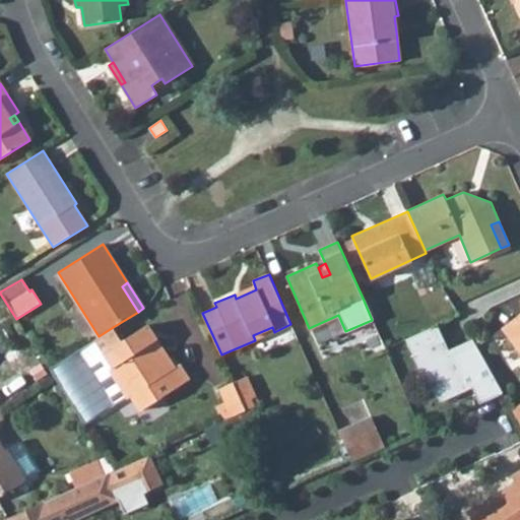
[(519,313),(502,327),(519,350),(519,313)]
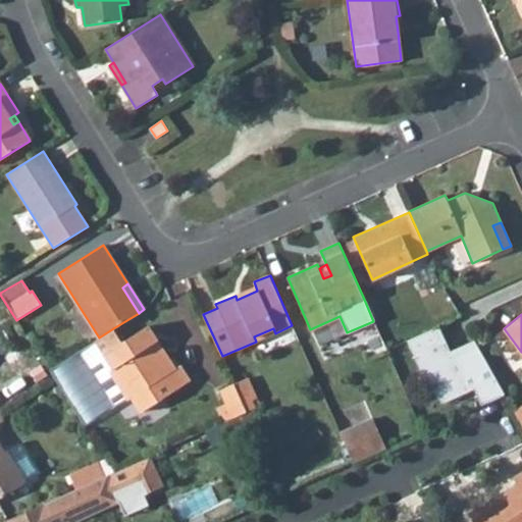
[(113,328),(99,337),(49,370),(85,425),(127,398),(128,400),(132,398),(141,412),(190,381),(179,365),(171,370),(165,361),(168,359),(147,326),(121,343),(113,328)]
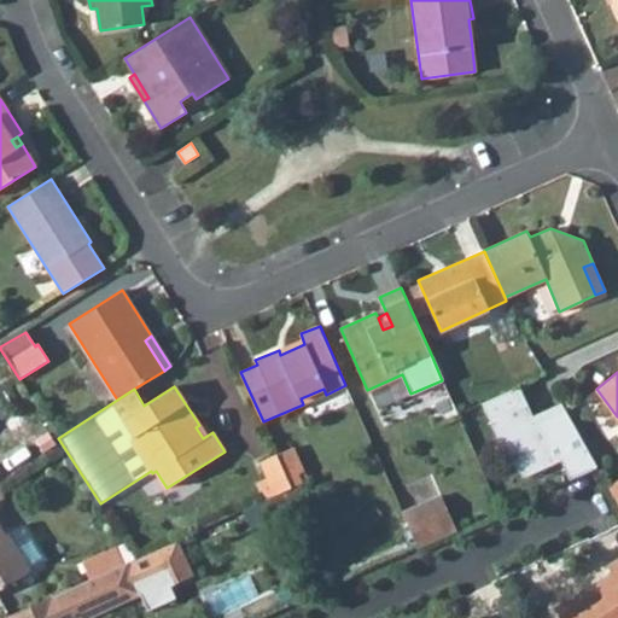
[(519,386),(513,389),(522,408),(528,406),(519,386)]
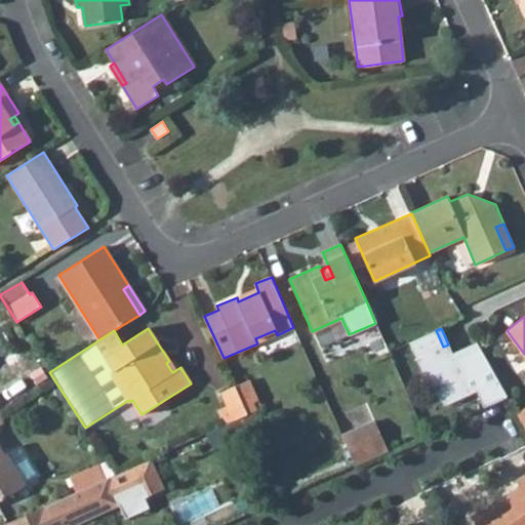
[(255,338),(257,344),(277,335),(275,330),(255,338)]
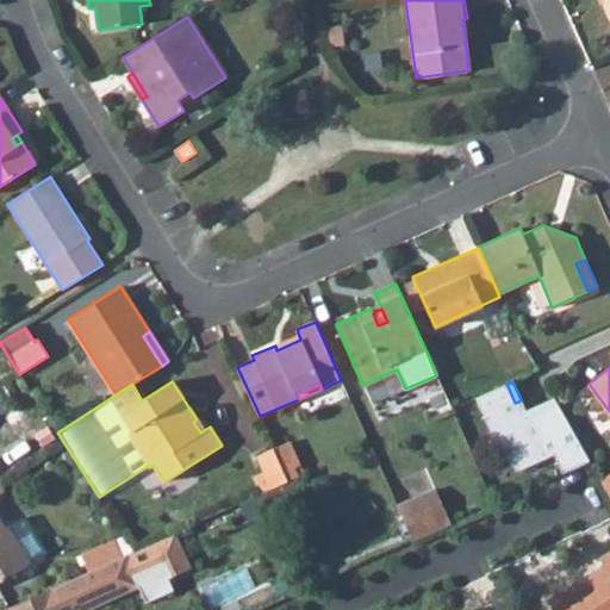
[(506,384),(475,398),(492,435),(496,433),(506,458),(509,461),(510,464),(516,467),(518,467),(521,467),(527,467),(553,454),(562,473),(590,460),(556,403),(528,416),(526,410),(521,400),(515,403),(506,384)]
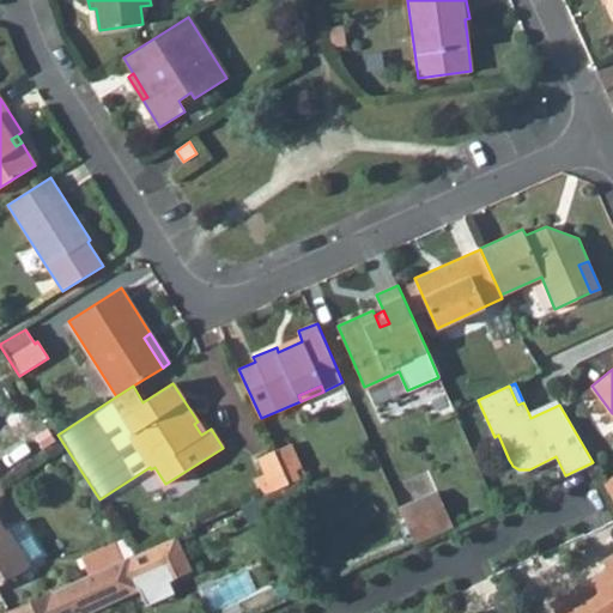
[(556,400),(528,412),(530,418),(559,405),(556,400)]
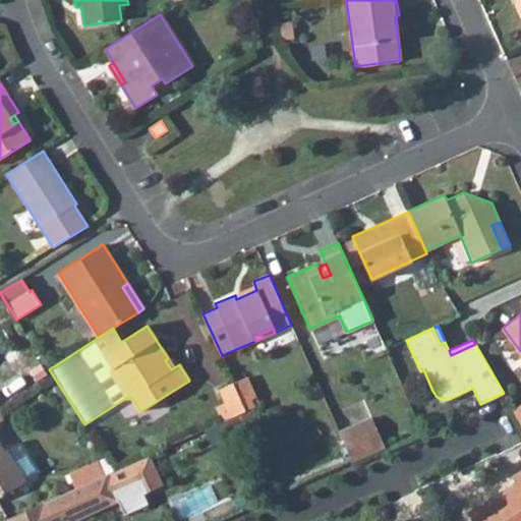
[(234,383),(243,403),(252,399),(257,397),(248,377),(234,383)]
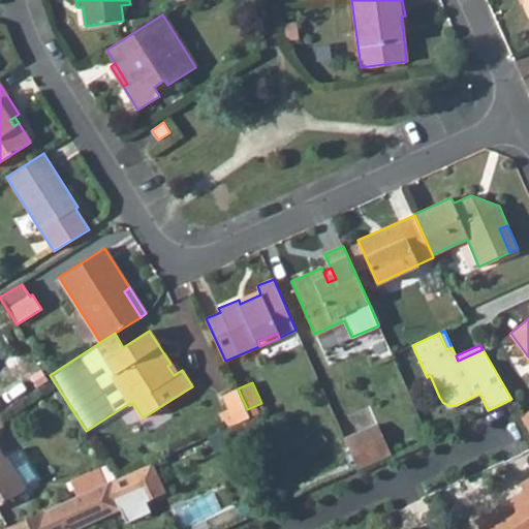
[(221,412),(227,428),(250,416),(247,409),(238,389),(224,395),(229,409),(221,412)]
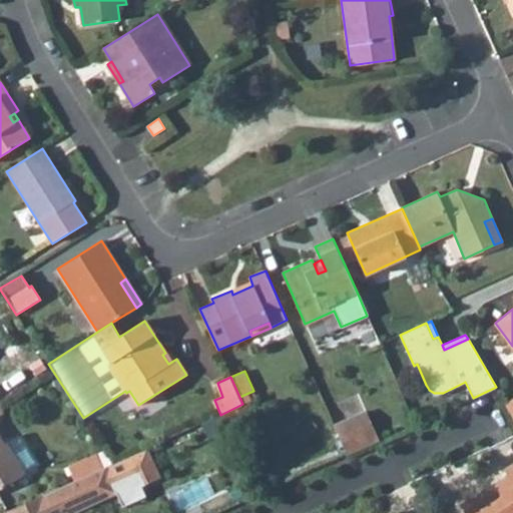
[(239,397),(242,404),(251,401),(248,393),(239,397)]
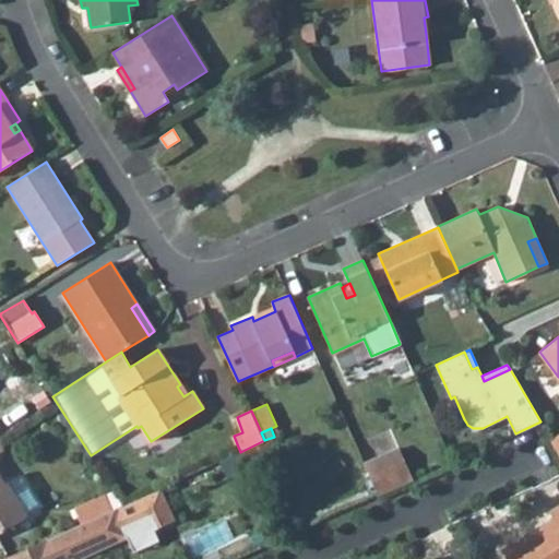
[(0,532),(26,515),(25,514),(6,483),(3,484),(0,478),(0,451),(2,450),(0,444),(0,532)]
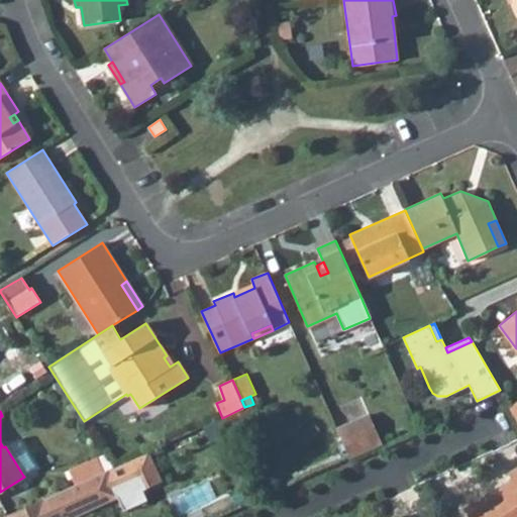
[(354,420),(369,450),(383,443),(369,414),(354,420)]
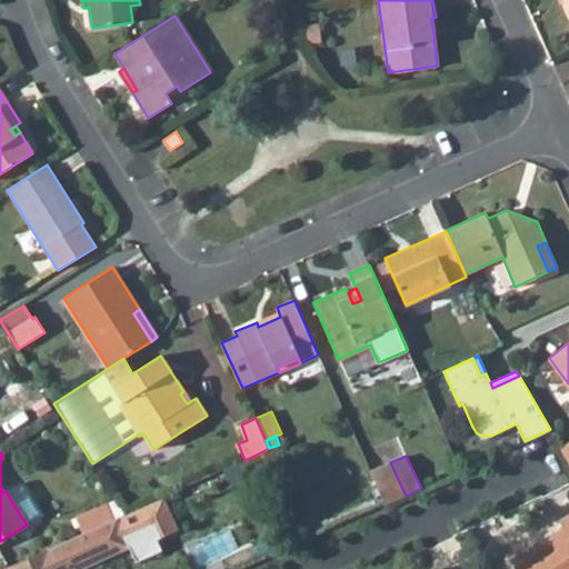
[(370,471),(386,503),(406,496),(390,462),(370,471)]
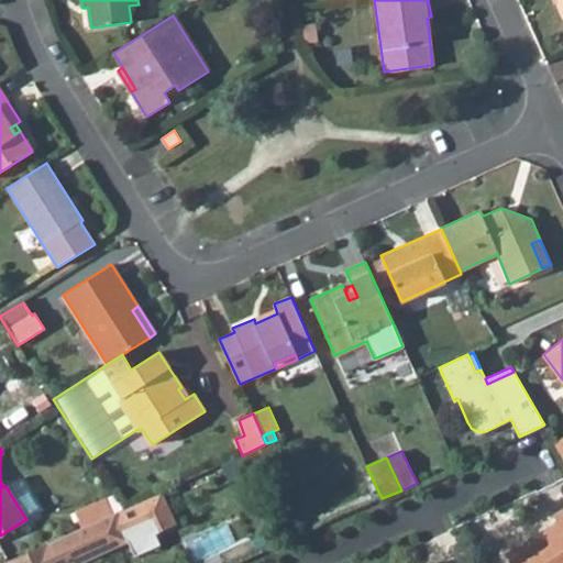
[(39,510),(18,478),(6,486),(25,518),(39,510)]
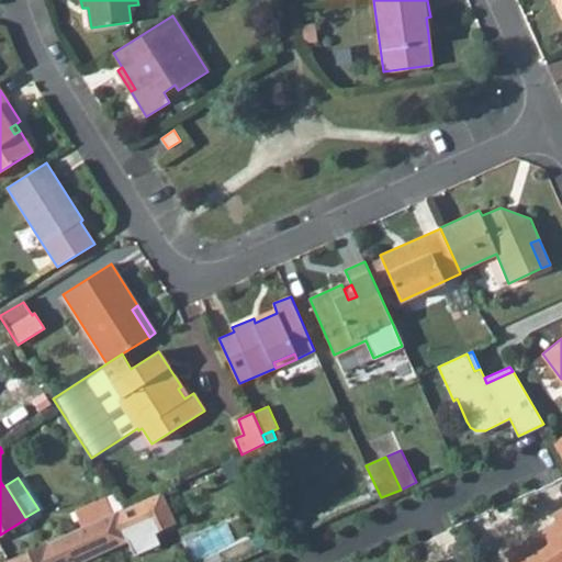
[(82,526),(2,561),(55,561),(54,560),(63,555),(65,561),(76,561),(126,540),(133,554),(159,543),(154,532),(175,523),(160,491),(112,513),(82,526)]
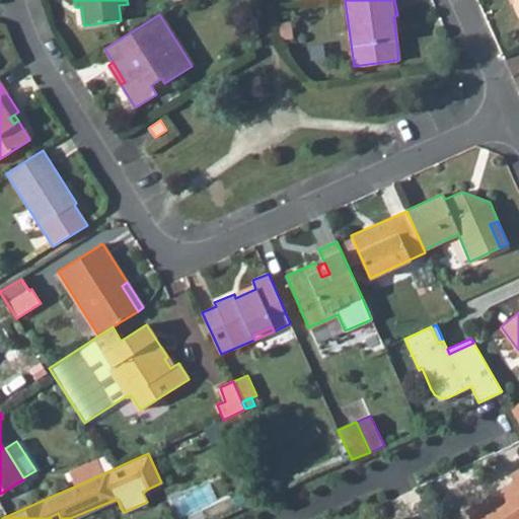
[(76,486),(103,473),(97,459),(70,472),(76,486)]
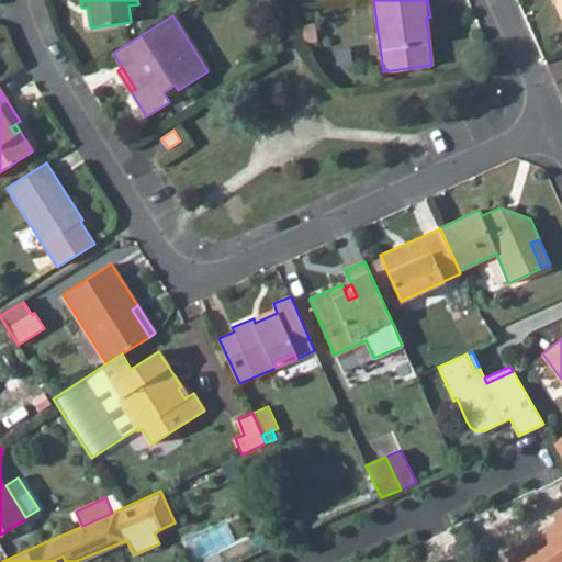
[(504,553),(508,561),(561,561),(561,509),(552,516),(555,520),(504,553)]
